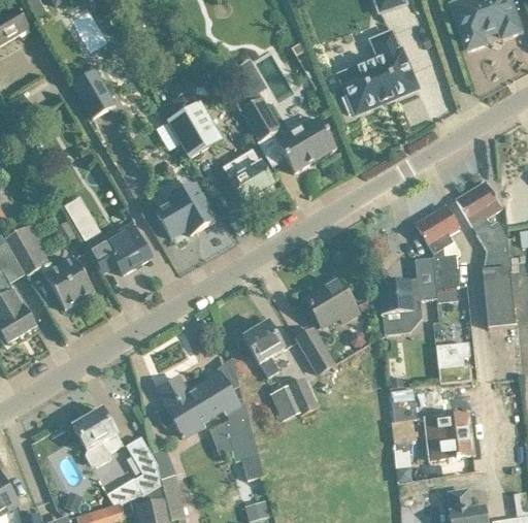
[(25,0),(34,15),(44,9),(38,0),(25,0)]
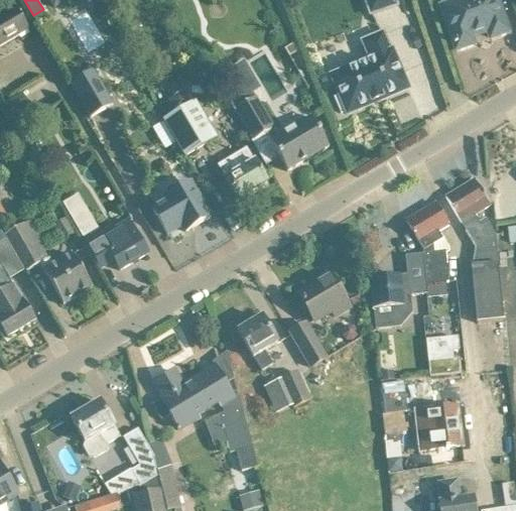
[(367,0),(371,10),(396,1),(395,0),(367,0)]
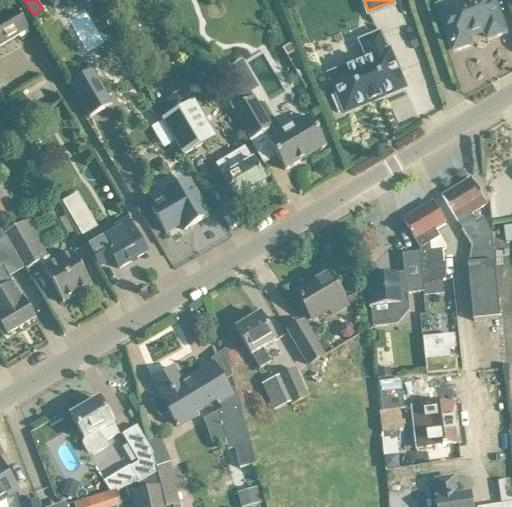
[(437,0),(452,45),(469,40),(467,33),(484,27),(487,34),(503,28),(494,0),(437,0)]
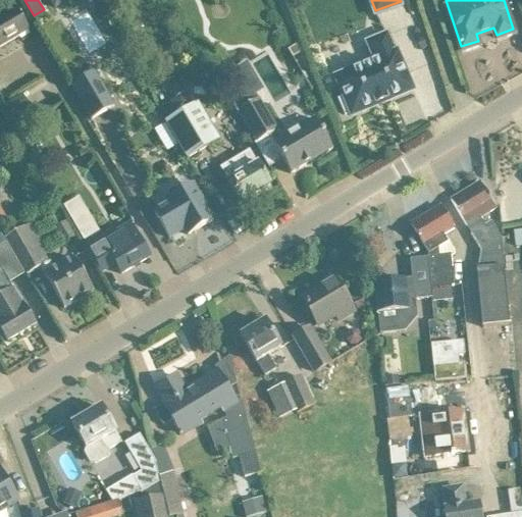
[(0,44),(30,27),(15,2),(0,10),(0,44)]
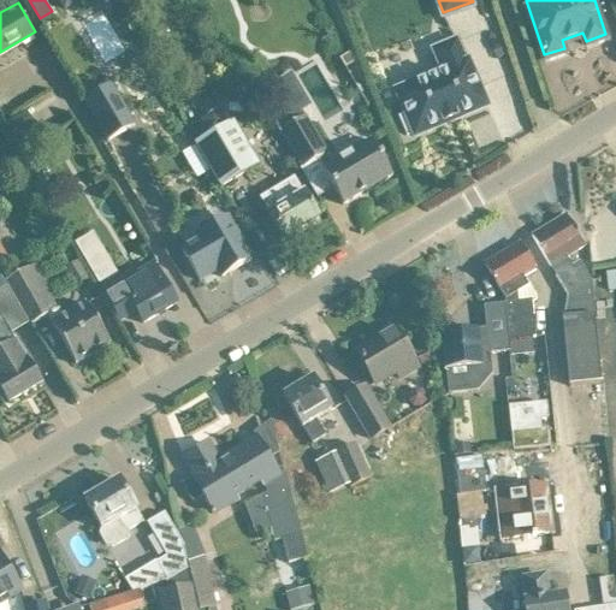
[(401,36),(409,53),(426,45),(418,28),(401,36)]
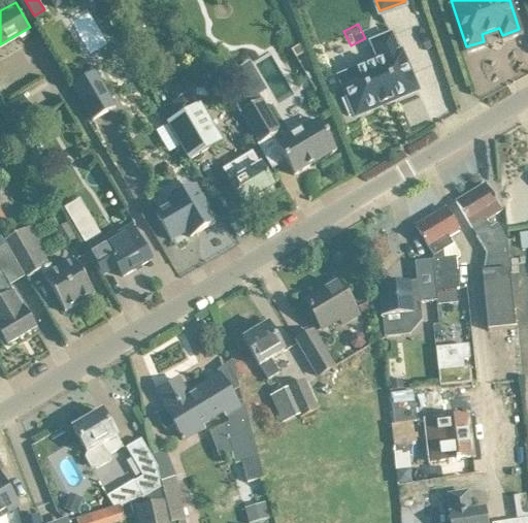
[(391,30),(368,39),(376,59),(339,74),(348,95),(342,97),(349,111),(354,109),(355,112),(417,87),(400,48),(399,50),(391,30)]
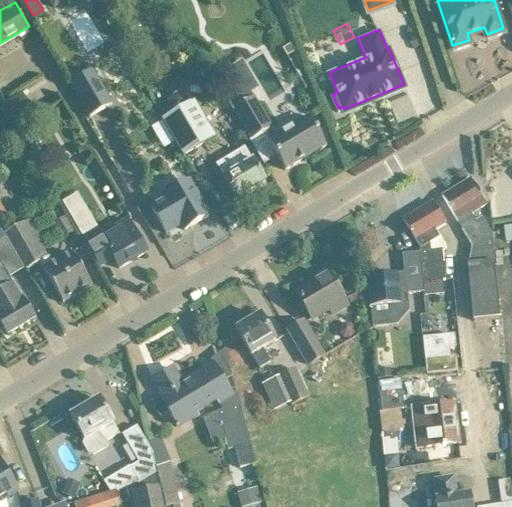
[(290,40),(282,45),(286,52),(295,47),(290,40)]
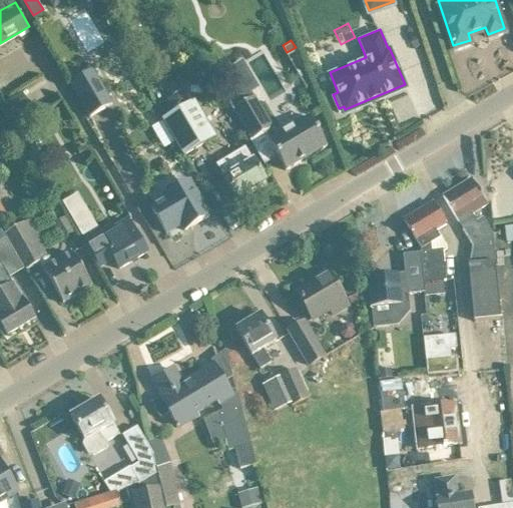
[(242,55),(213,72),(233,105),(251,136),(265,129),(269,136),(277,132),(272,124),(253,93),(251,89),(260,85),(242,55)]
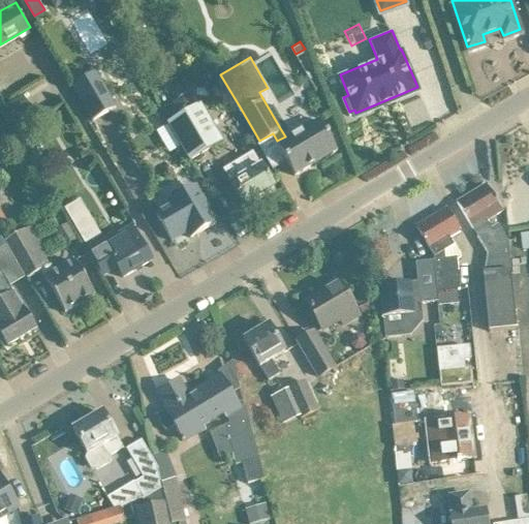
[(71,82),(92,118),(116,103),(96,68),(71,82)]
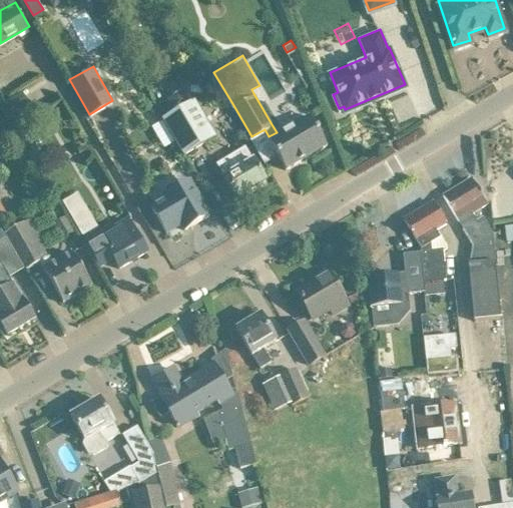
[(162,115),(173,134),(183,152),(215,133),(193,97),(192,98),(184,84),(166,95),(174,108),(162,115)]
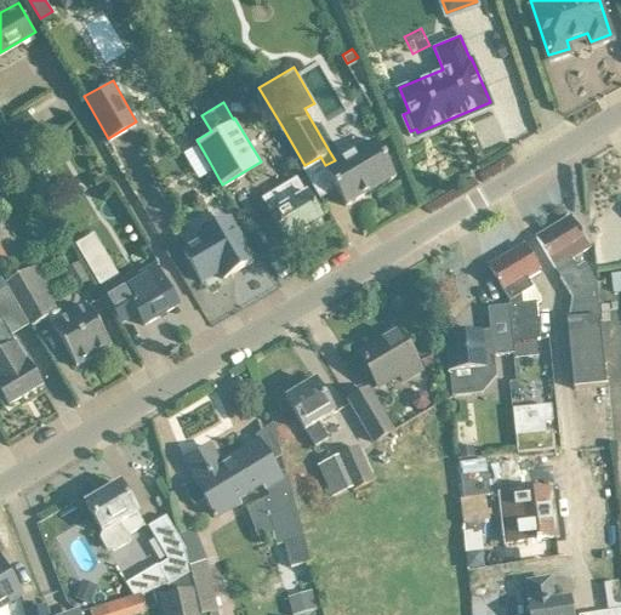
[(33,119),(12,132),(26,155),(49,141),(34,119),(33,119)]
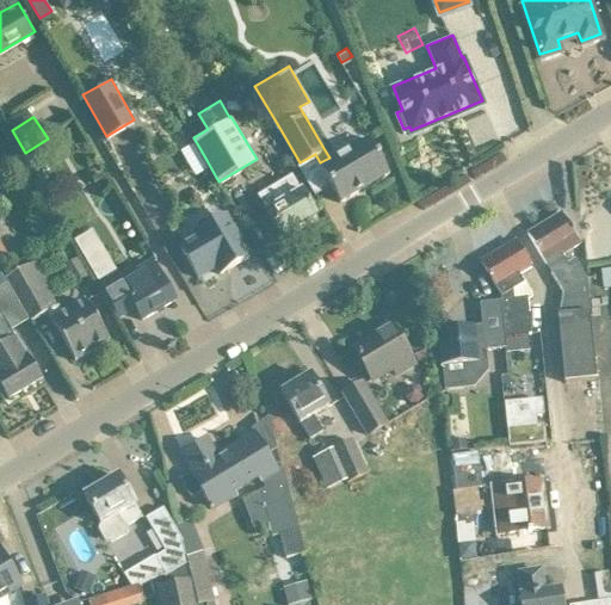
[(389,170),(368,134),(329,158),(320,162),(340,198),(389,170)]
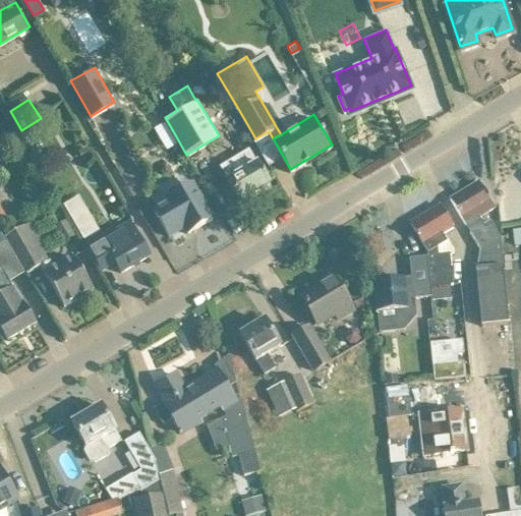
[(38,137),(36,140),(36,144),(38,147),(41,148),(44,147),(46,144),(46,140),(44,137),(41,136),(38,137)]
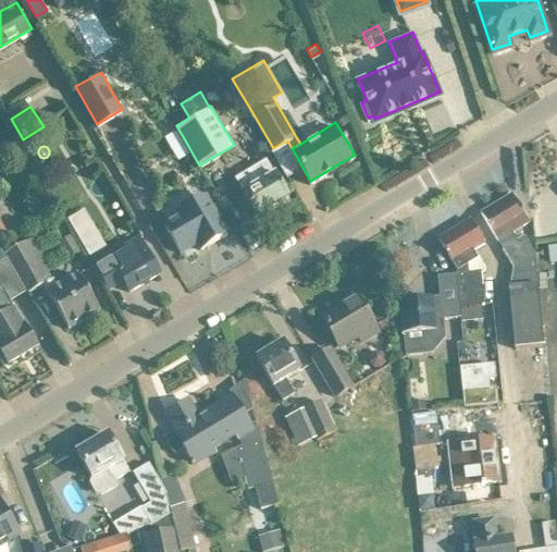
[(265,156),(235,175),(257,212),(288,194),(265,156)]
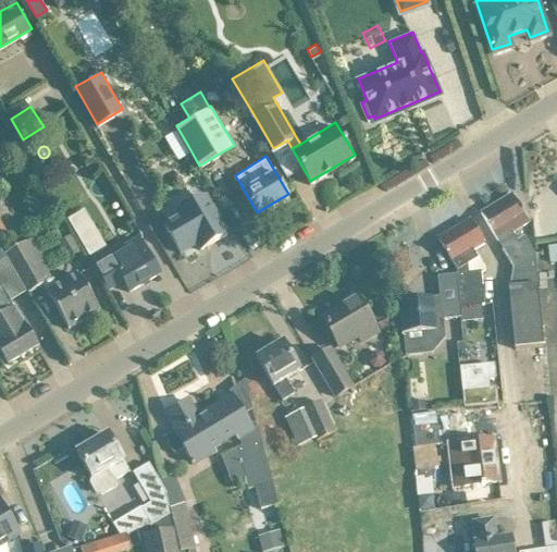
[(505,232),(509,241),(503,245),(512,262),(509,283),(508,283),(514,344),(543,342),(541,320),(537,279),(535,250),(524,231),(517,236),(511,229),(529,218),(522,207),(523,206),(521,204),(520,204),(511,189),(481,209),(497,237),(505,232)]
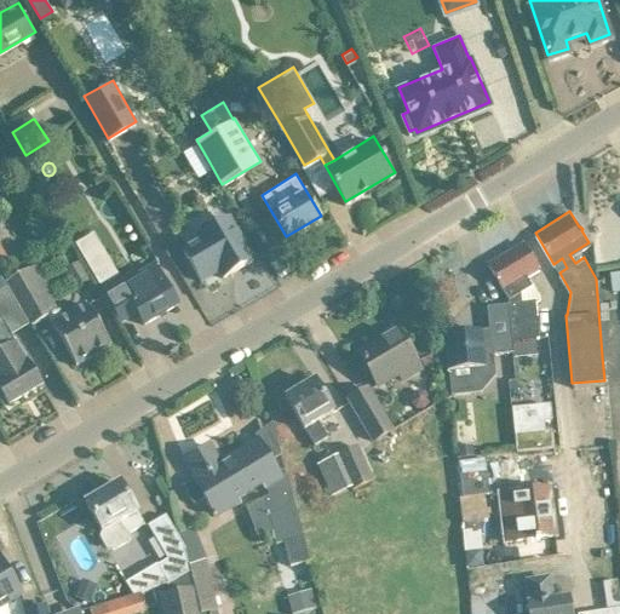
[(253,256),(240,235),(228,214),(216,222),(212,219),(207,219),(202,222),(200,225),(200,231),(199,231),(201,236),(183,247),(200,276),(219,265),(223,274),(253,256)]
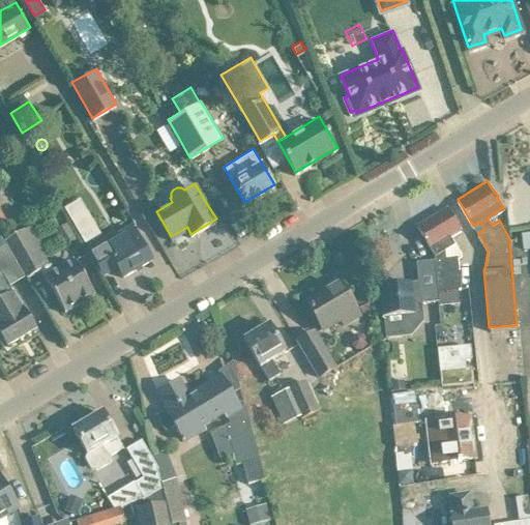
[(80,198),(64,207),(70,217),(86,209),(80,198)]
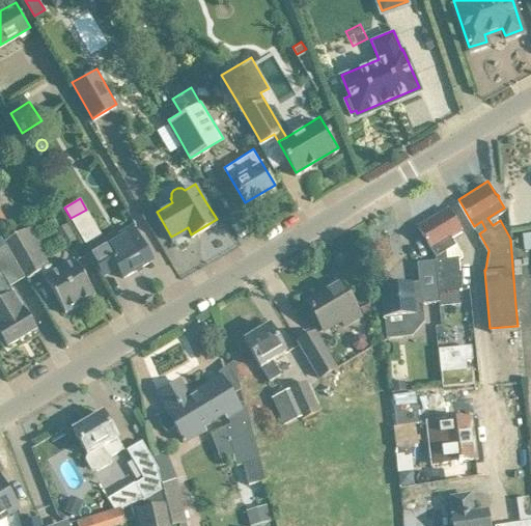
[(448,205),(418,223),(424,234),(423,236),(425,238),(426,238),(436,254),(435,254),(436,257),(435,257),(439,288),(459,286),(462,286),(458,255),(463,253),(455,242),(451,234),(462,228),(448,205)]
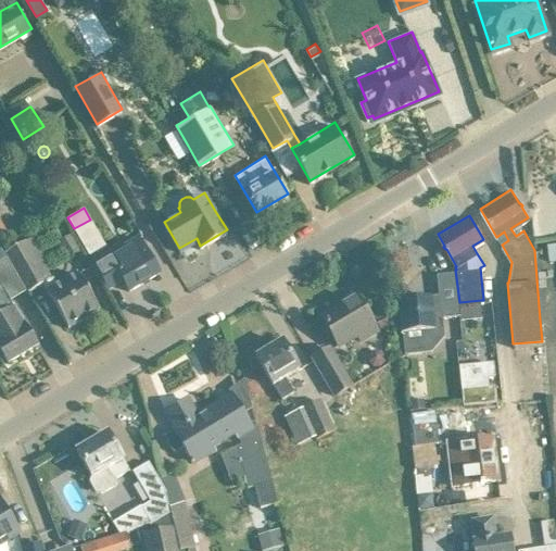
[(80,247),(72,230),(59,238),(67,254),(80,247)]
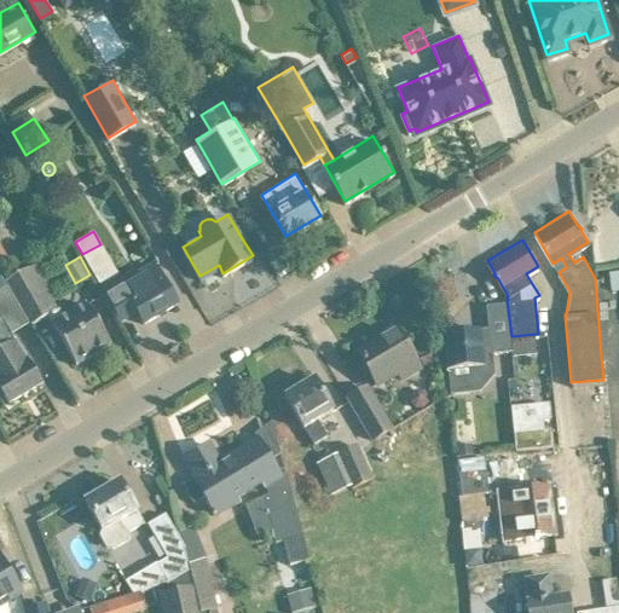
[(32,318),(34,321),(47,313),(75,362),(110,341),(86,300),(64,313),(33,261),(27,265),(7,277),(16,290),(32,318)]
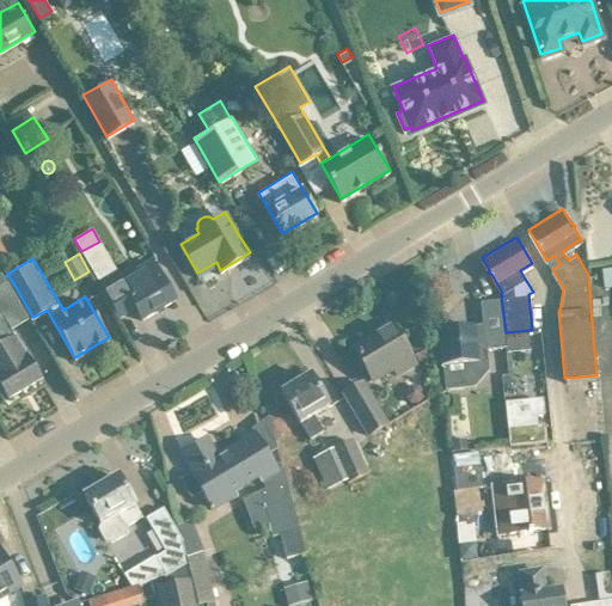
[(116,270),(99,281),(118,313),(135,304),(142,316),(175,297),(163,276),(152,258),(121,277),(116,270)]
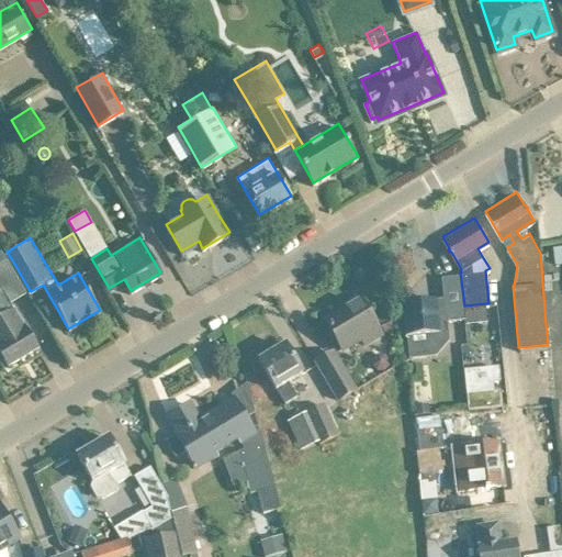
[(0,271),(14,264),(7,252),(6,253),(0,244),(0,271)]
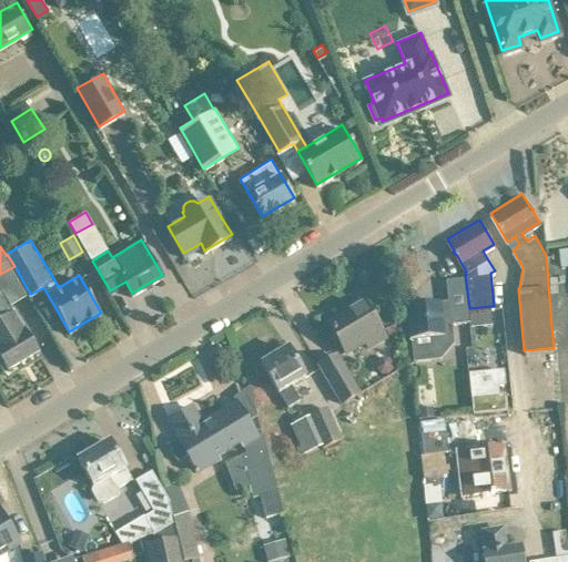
[(452,322),(470,319),(465,275),(446,277),(448,298),(407,303),(413,358),(432,357),(429,334),(453,331),(452,322)]
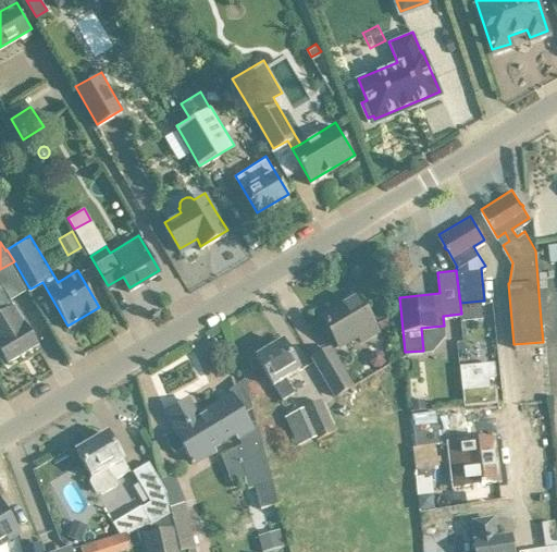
[(0,347),(8,360),(37,343),(2,283),(0,283),(0,299),(0,347)]
